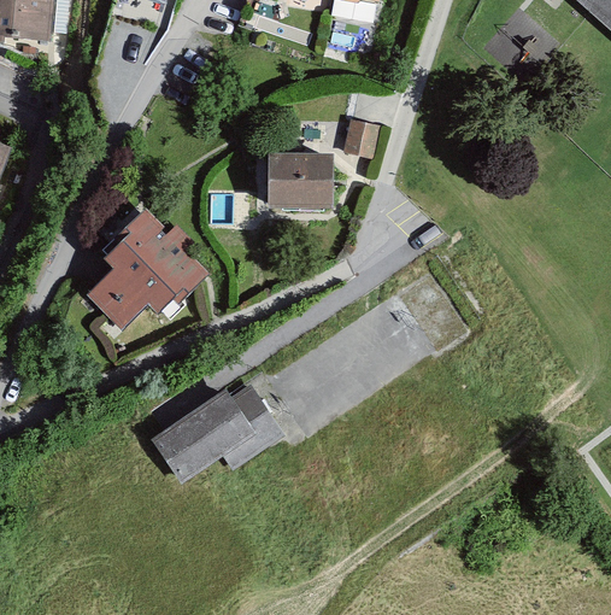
[(0,0),(0,36),(47,40),(48,0),(0,0)]
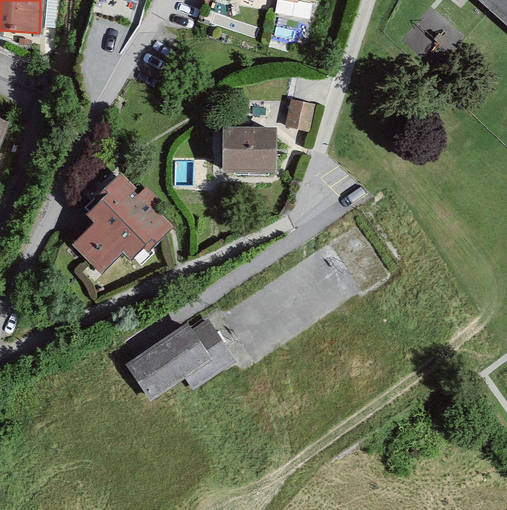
[(479,0),(506,23),(506,0),(479,0)]
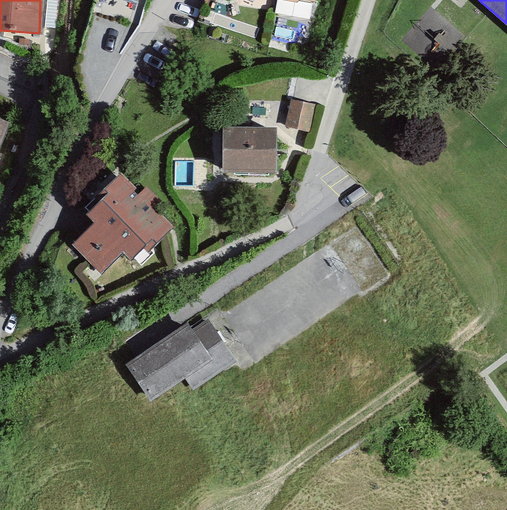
[(311,107),(289,103),(285,126),(307,130),(311,107)]
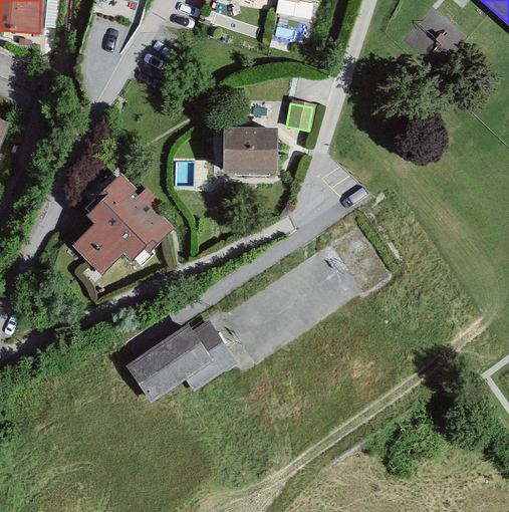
[(273,130),(222,130),(222,171),(272,171),(273,130)]
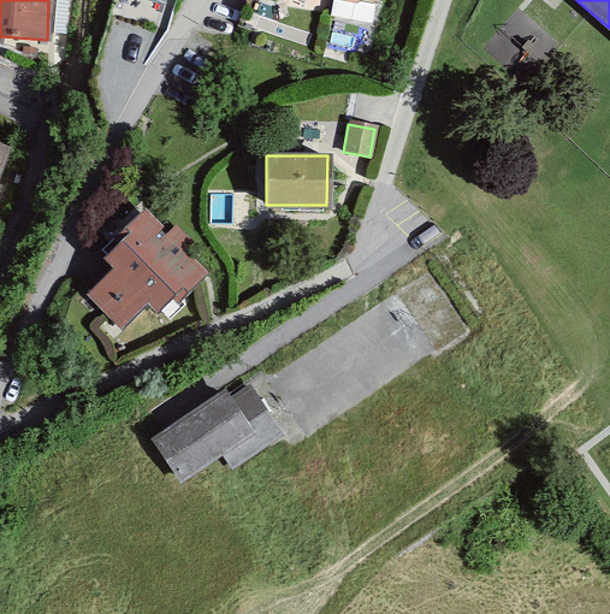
[(164,237),(141,213),(122,231),(128,237),(105,259),(114,269),(88,295),(118,326),(146,299),(154,308),(170,291),(176,296),(200,272),(178,252),(187,243),(172,229),(164,237)]
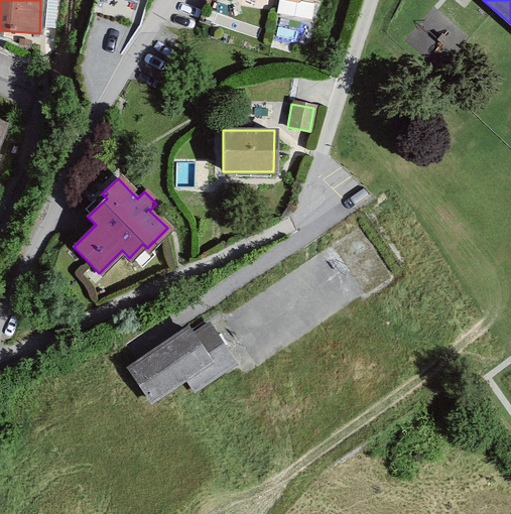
[(184,327),(126,368),(149,402),(181,379),(192,393),(232,365),(203,325),(189,334),(184,327)]
